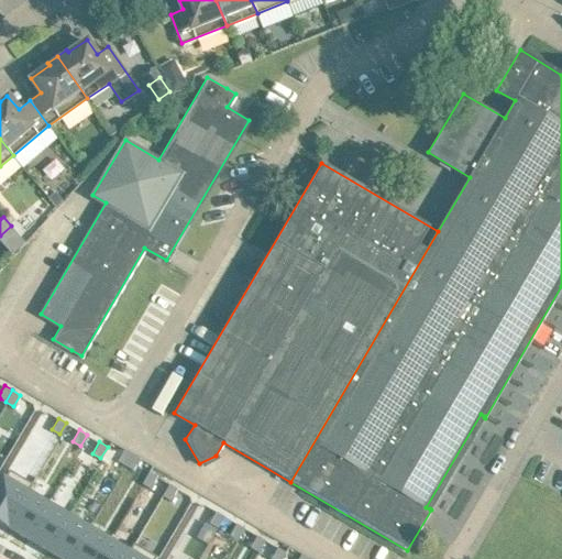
[(123,448),(117,459),(124,464),(131,452),(123,448)]
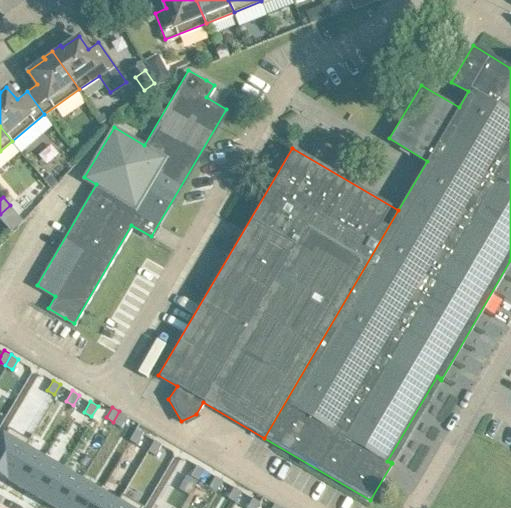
[(119,411),(113,422),(120,426),(126,415),(119,411)]
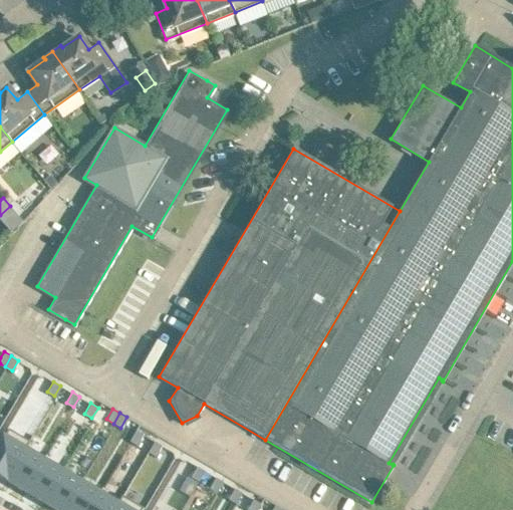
[(3,436),(0,440),(0,476),(5,479),(24,448),(24,449),(29,441),(8,428),(3,436)]
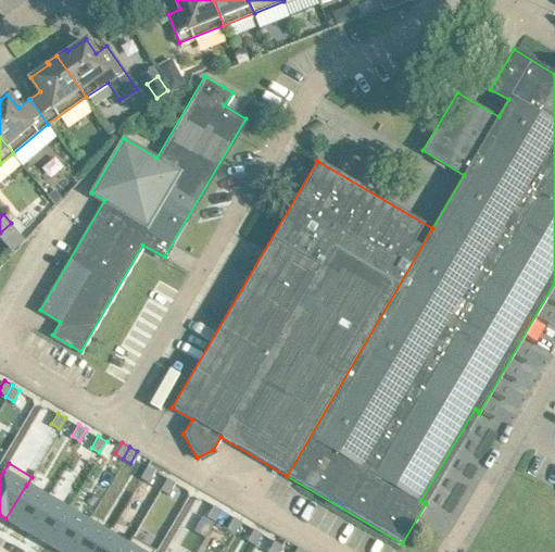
[(147,465),(140,476),(148,480),(154,469),(147,465)]
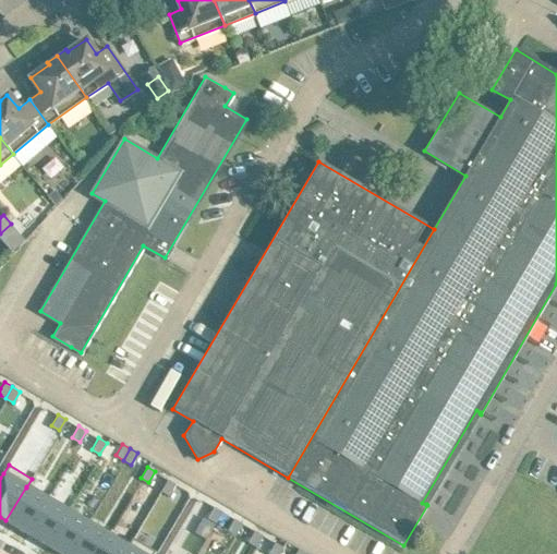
[(168,478),(160,490),(168,494),(176,483),(168,478)]
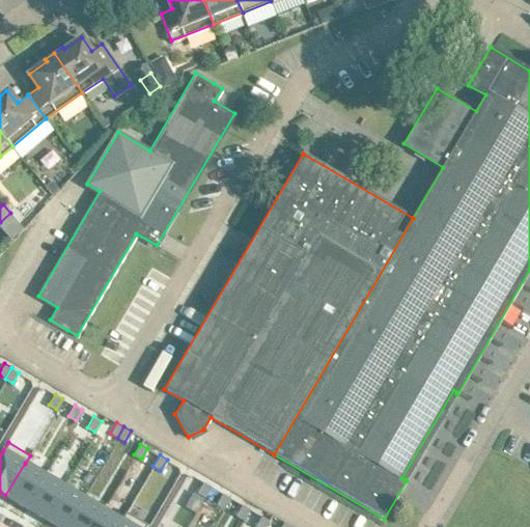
[(25,463),(5,495),(25,506),(44,474),(25,464),(25,463)]
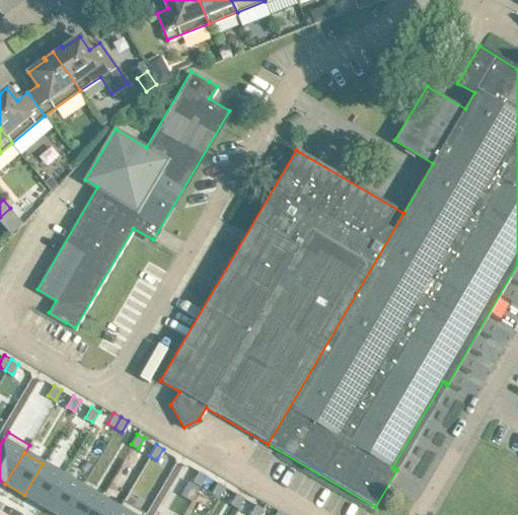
[(43,463),(24,495),(44,506),(62,474),(43,463)]
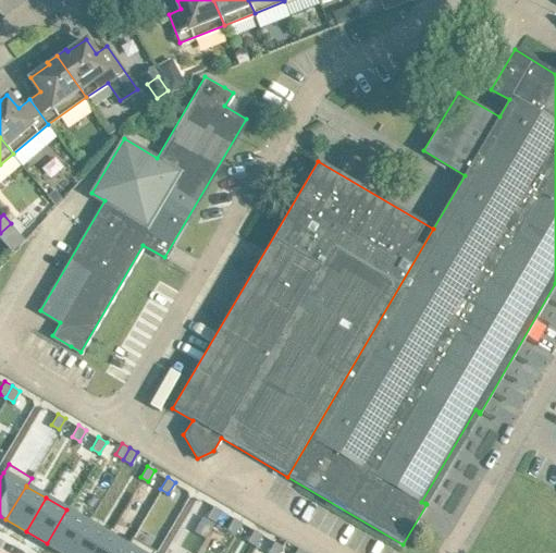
[(213,504),(207,516),(214,520),(221,508),(213,504)]
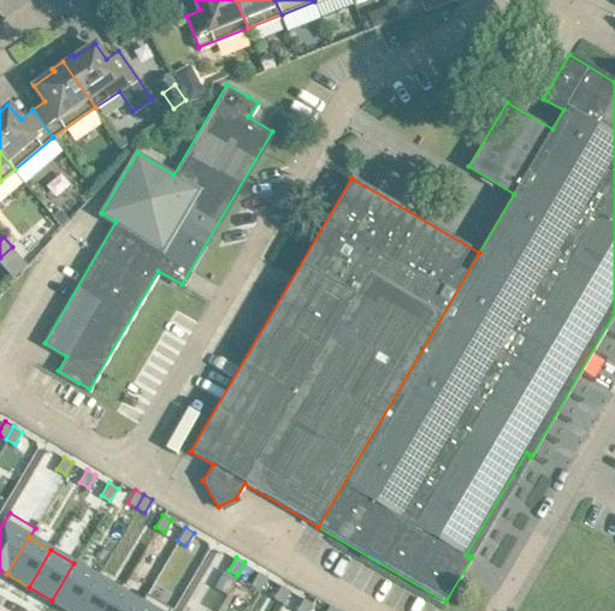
[(74,563),(52,600),(70,610),(75,610),(95,576),(74,563)]
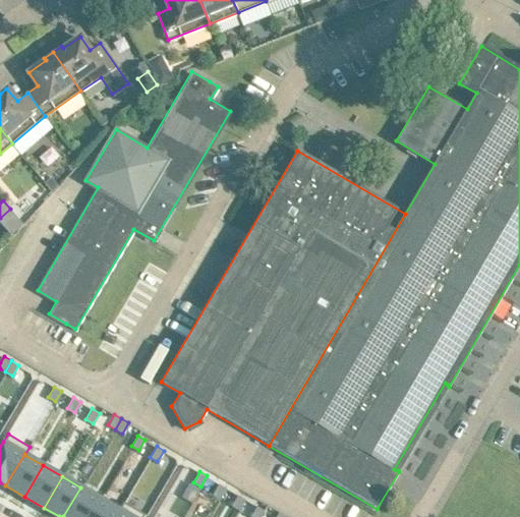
[(188,480),(181,495),(191,501),(199,486),(188,480)]
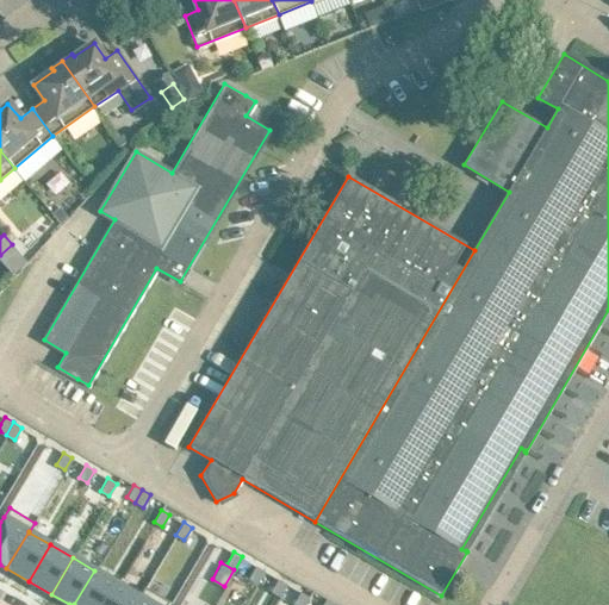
[(255,565),(248,578),(256,582),(265,569),(255,565)]
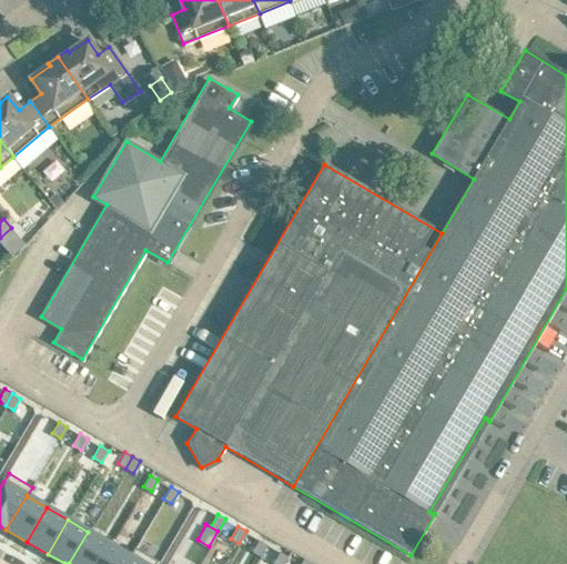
[(88,532),(69,563),(97,563),(109,544),(88,532)]
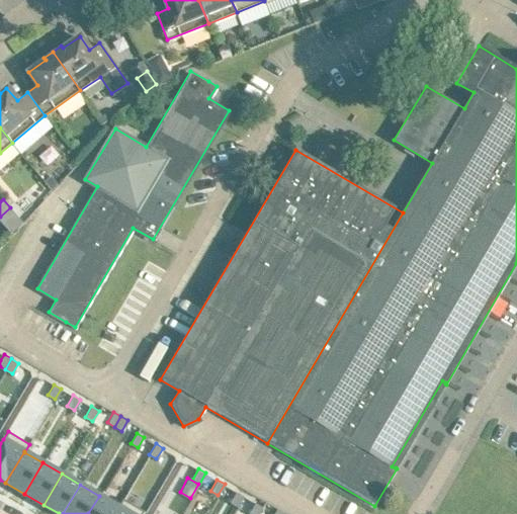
[(236,491),(230,502),(237,506),(243,495),(236,491)]
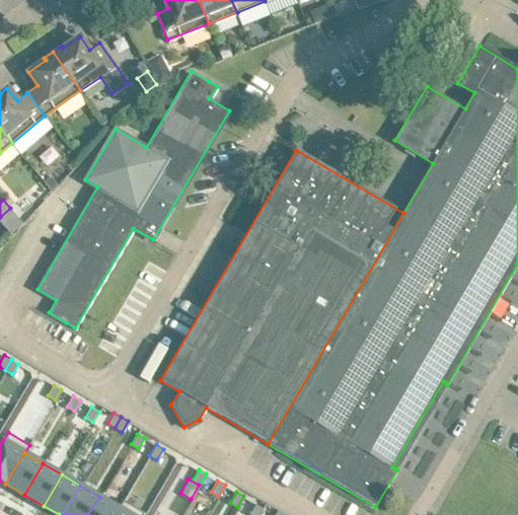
[(99,497),(88,514),(114,514),(119,508),(118,507),(99,497)]
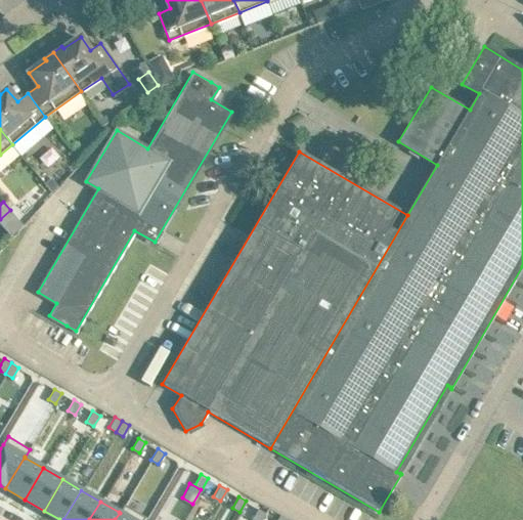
[(120,513),(115,519),(143,519),(145,517),(124,504),(119,512),(120,513)]
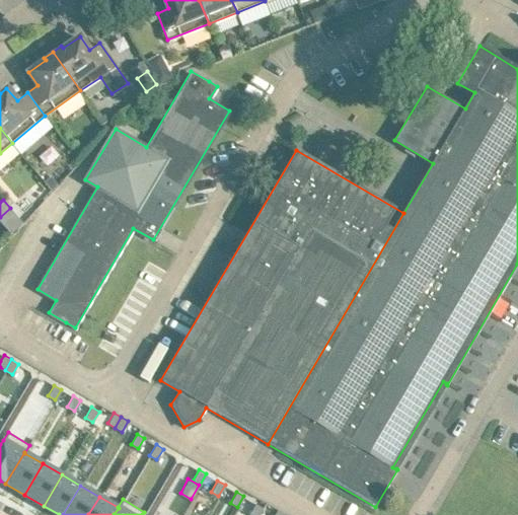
[(255,503),(249,514),(250,514),(257,514),(263,507),(255,503)]
